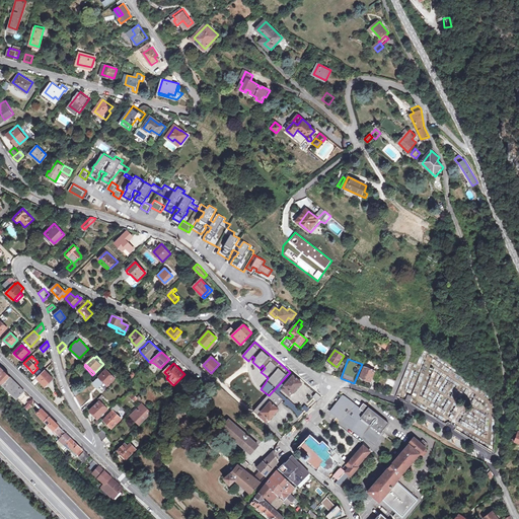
[(331,375),(337,367),(334,365),(332,366),(330,365),(325,373),(331,375)]
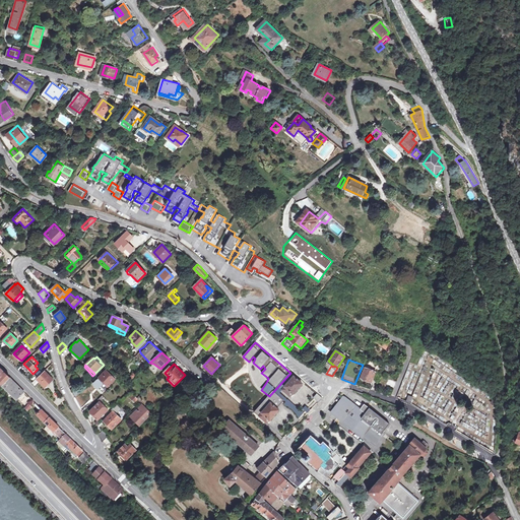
[(101,379),(108,387),(109,387),(118,379),(109,369),(100,378),(101,379)]
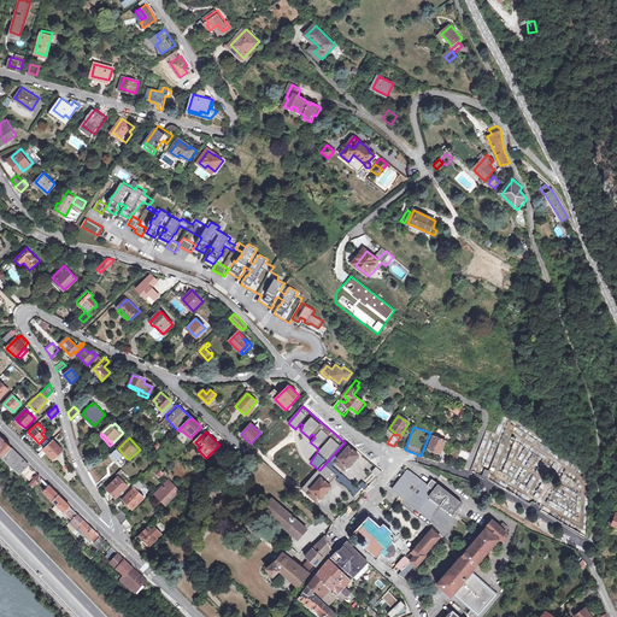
[(445,444),(432,439),(427,450),(440,454),(445,444)]
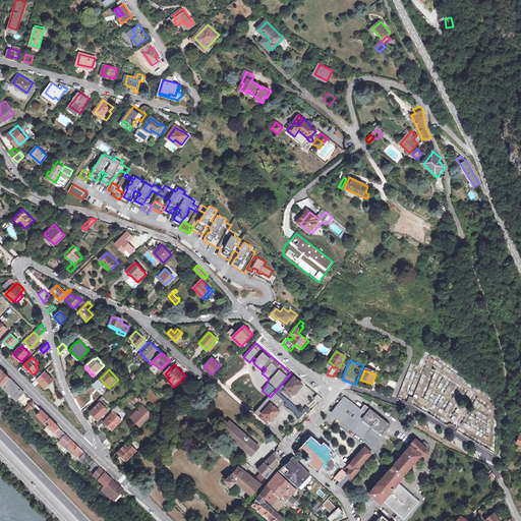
[(53,380),(45,371),(33,384),(34,386),(39,382),(40,383),(45,388),(53,380)]
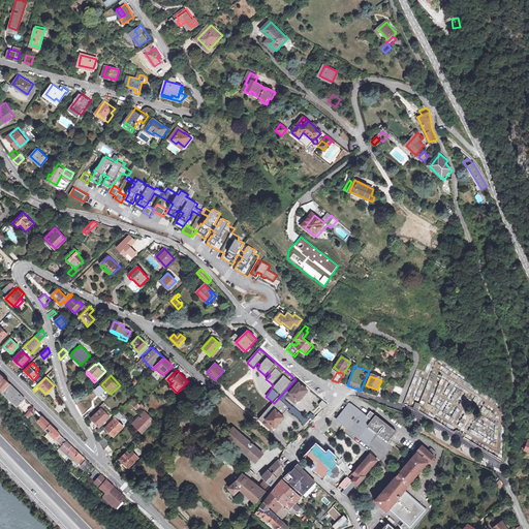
[(296,379),(286,389),(290,393),(299,382),(301,384),(303,381),(297,377),(296,379)]
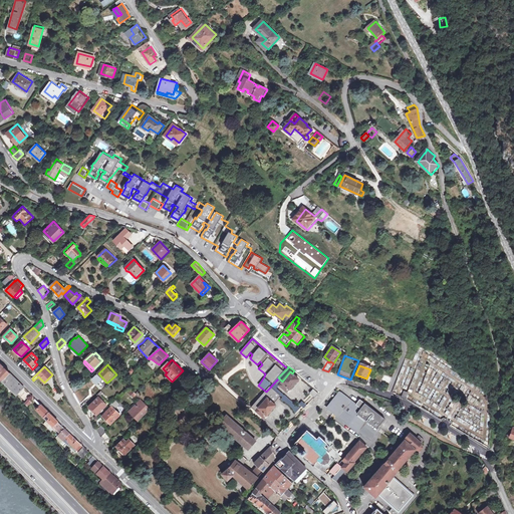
[(374,378),(377,368),(373,366),(369,376),(374,378)]
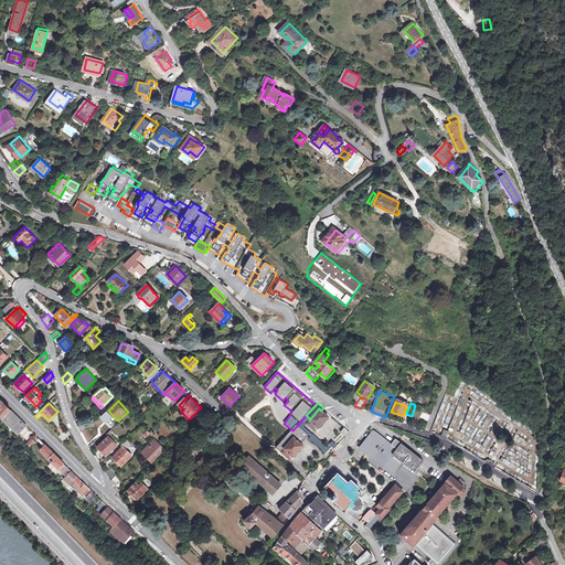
[(0,414),(3,418),(11,411),(7,406),(0,412),(0,414)]
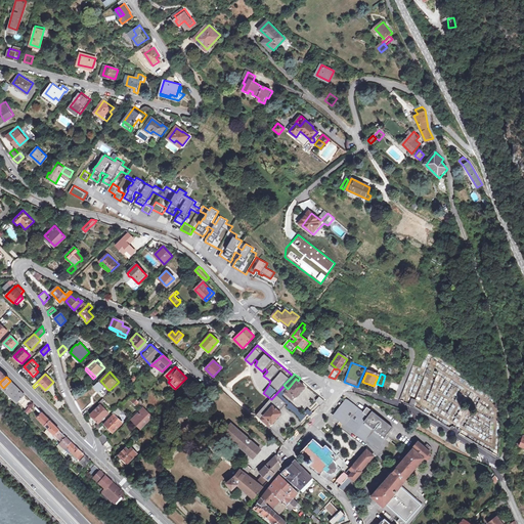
[(284,385),(280,389),(293,400),(304,387),(298,381),(296,379),(288,389),(284,385)]
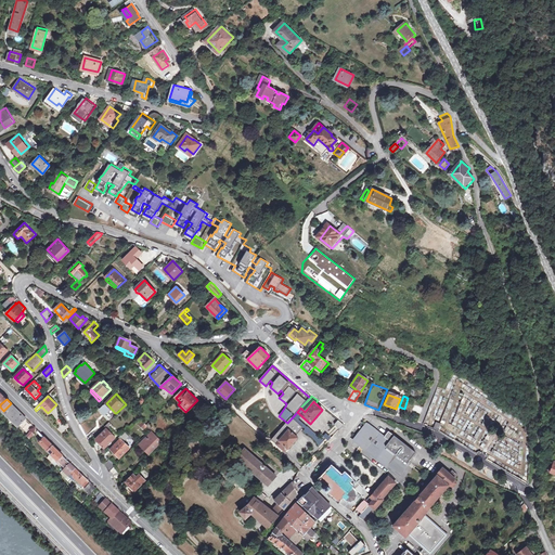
[(20,427),(27,420),(12,404),(4,412),(20,427)]
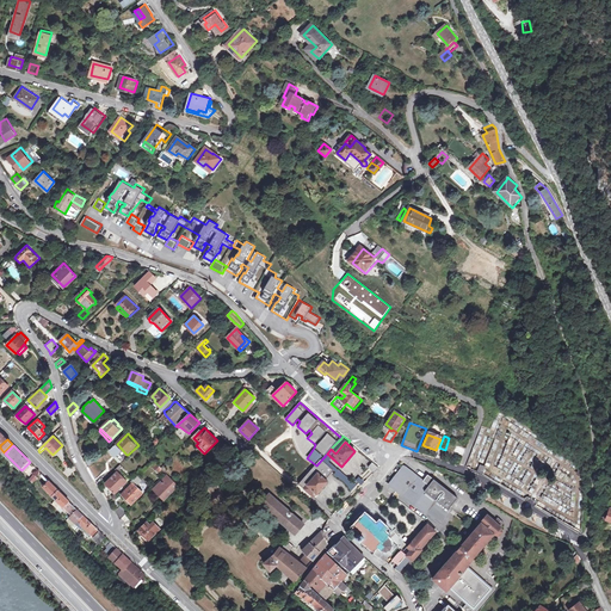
[(127,455),(118,445),(111,451),(122,461),(127,457),(125,456),(127,455)]
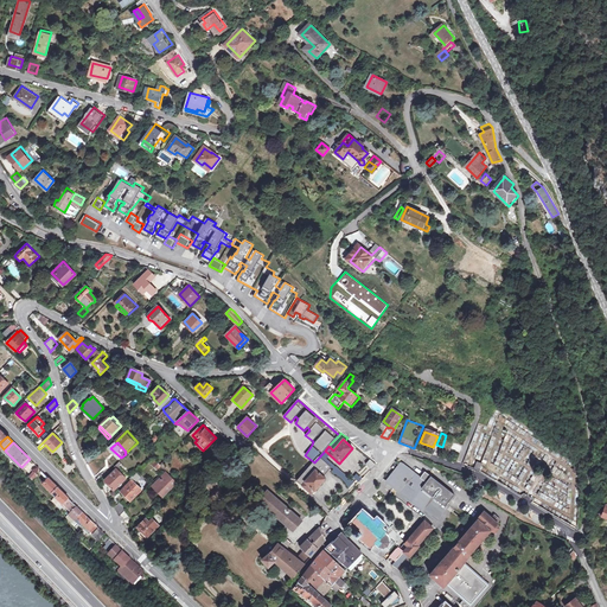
[(318,459),(325,465),(328,460),(321,454),(318,459)]
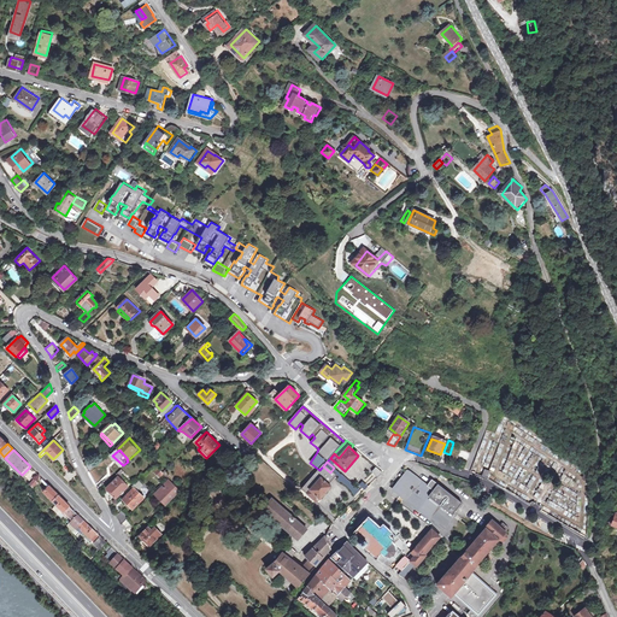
[(99,471),(95,465),(89,471),(88,471),(92,477),(99,471)]
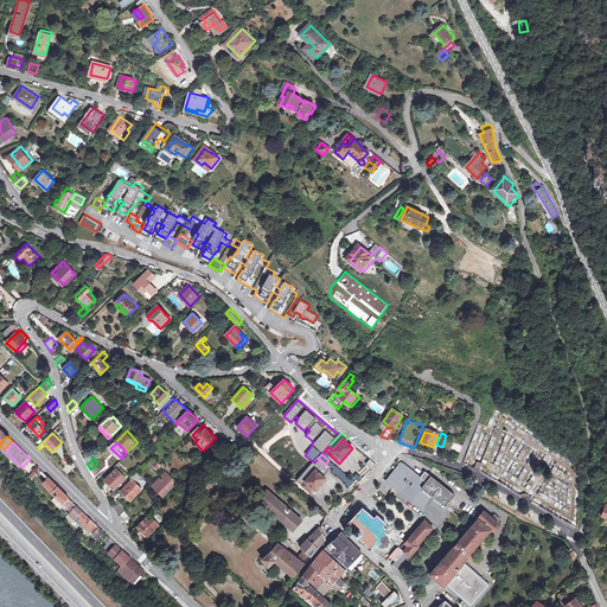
[(371,470),(376,464),(370,459),(365,464),(371,470)]
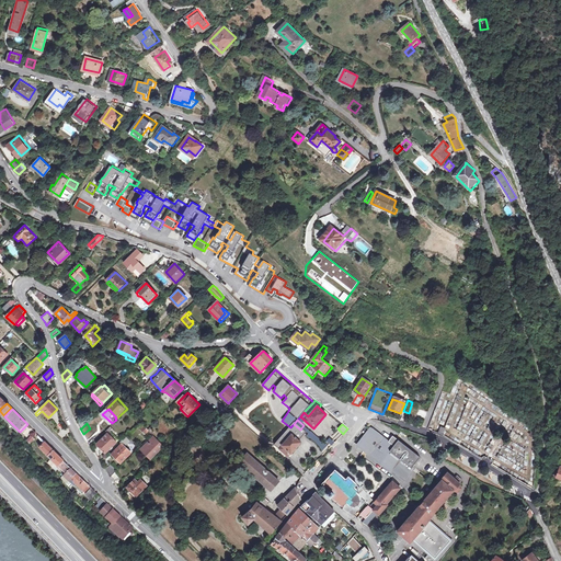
[(317,437),(304,425),(300,430),(298,432),(311,443),(317,437)]
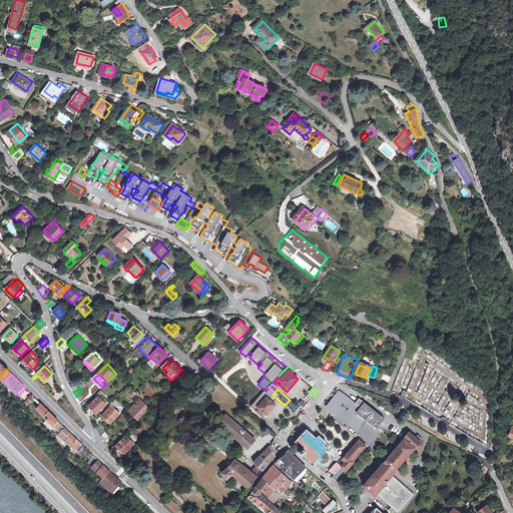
[(96,415),(107,405),(102,400),(103,398),(101,395),(103,393),(101,391),(97,395),(98,397),(88,406),(90,408),(86,413),(89,416),(91,414),(92,415),(94,413),(96,415)]
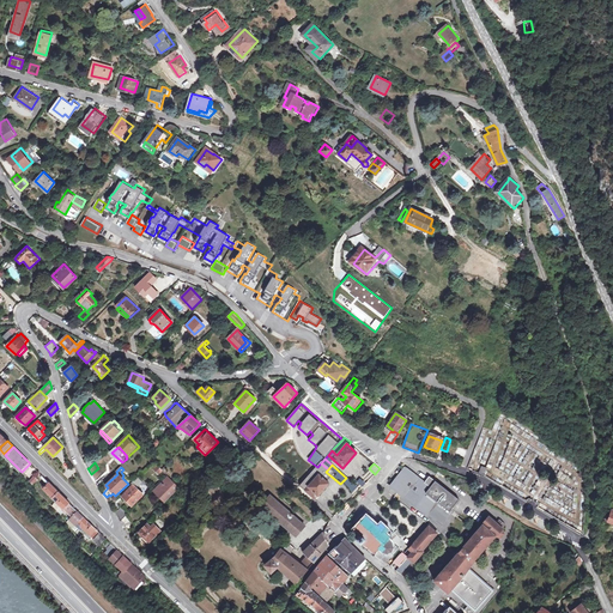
[(393,487),(399,492),(439,526),(459,502),(435,483),(430,487),(408,469),(393,487)]
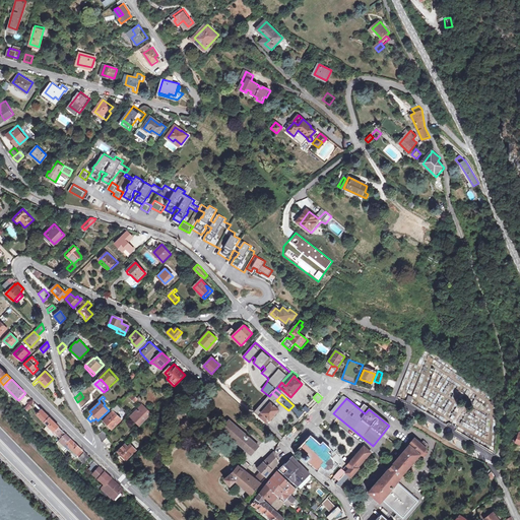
[(259,408),(255,412),(267,424),(279,410),(270,402),(262,412),(259,408)]
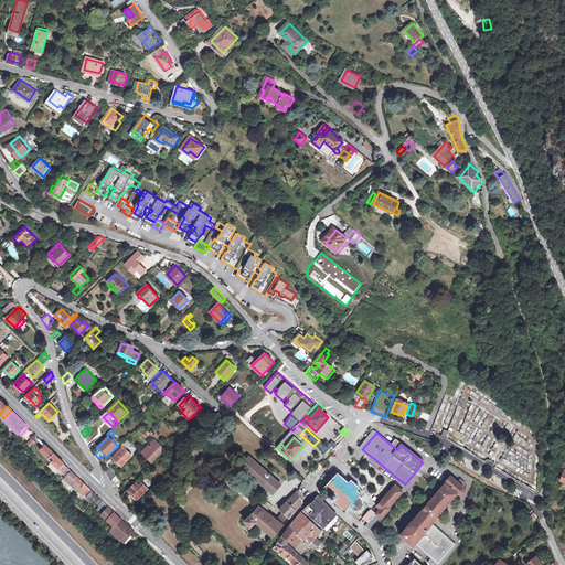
[(128,440),(121,446),(124,447),(127,451),(132,445),(128,440)]
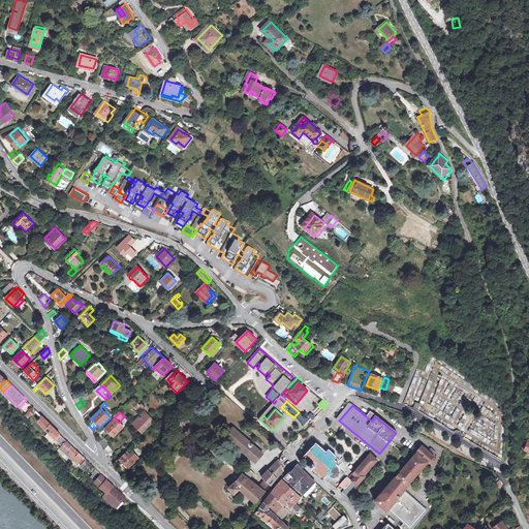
[(154,422),(147,413),(136,424),(141,429),(139,430),(143,434),(154,422)]
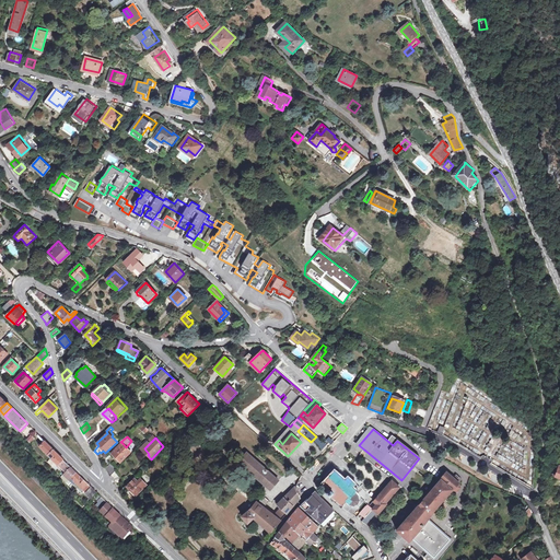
[(51,447),(46,442),(42,447),(47,453),(51,447)]
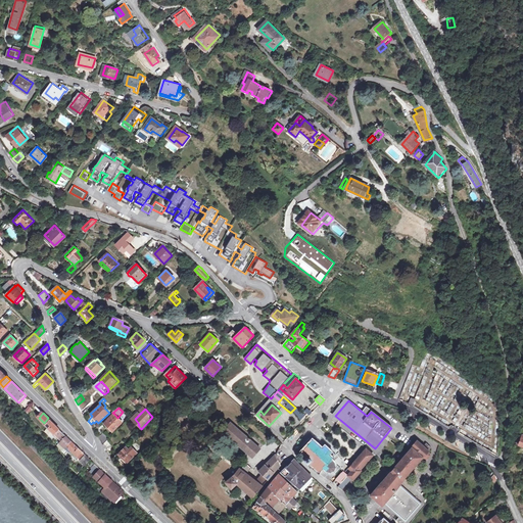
[(117,418),(114,414),(105,423),(113,431),(123,423),(117,418)]
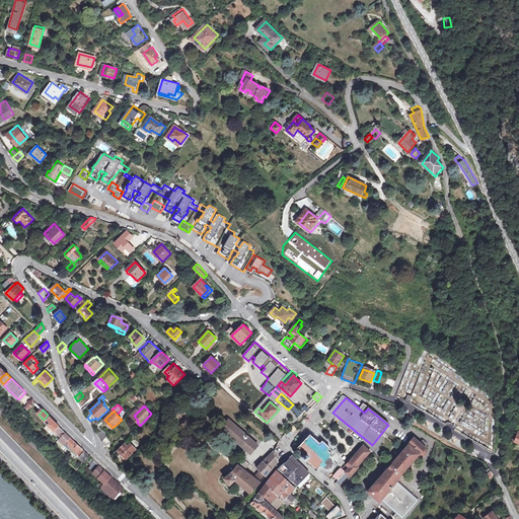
[(62,438),(66,433),(63,430),(51,418),(46,422),(62,438)]
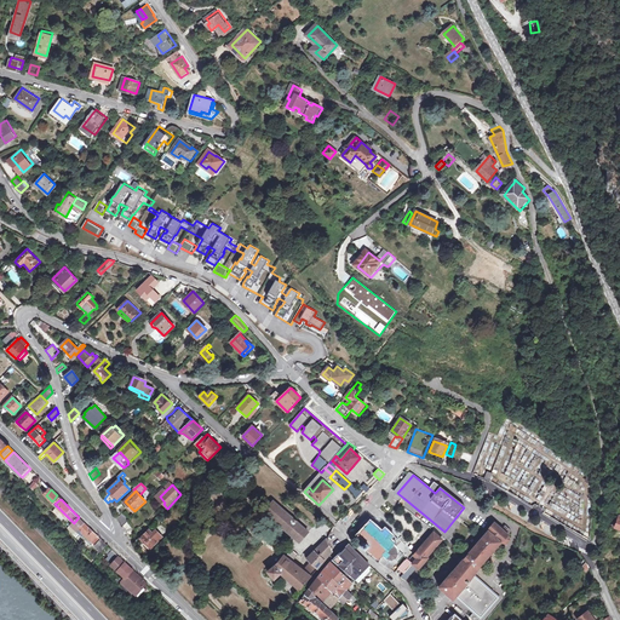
[(265,511),(275,521),(285,511),(274,501),(265,511)]
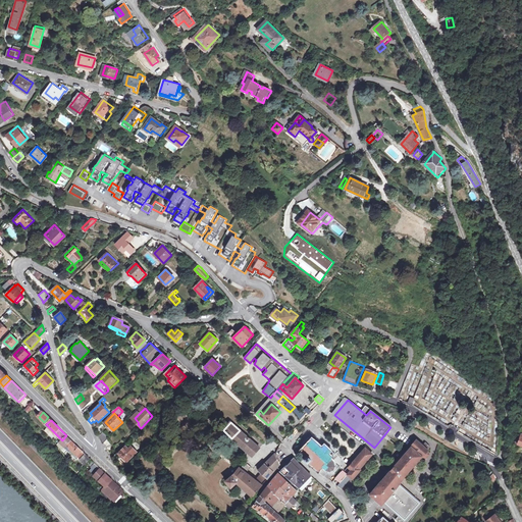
[(104,430),(99,435),(104,442),(109,437),(104,430)]
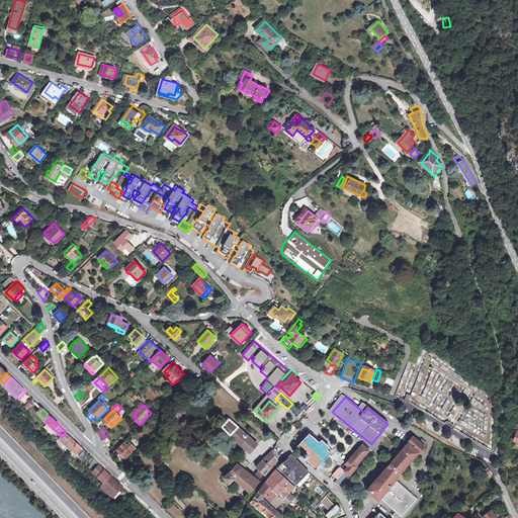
[(259,446),(238,427),(230,435),(251,454),(259,446)]
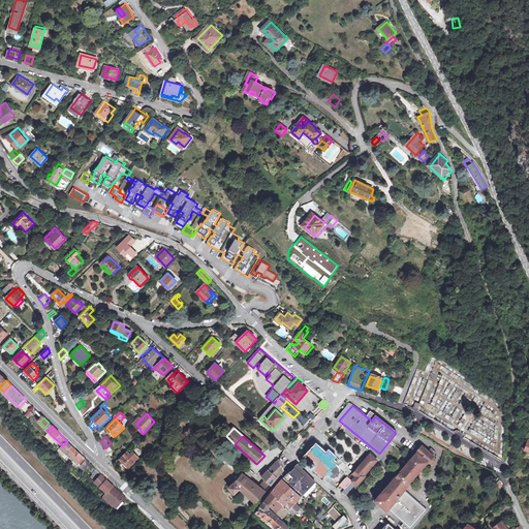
[(71,455),(81,464),(83,465),(87,460),(67,441),(63,446),(61,448),(69,457),(71,455)]
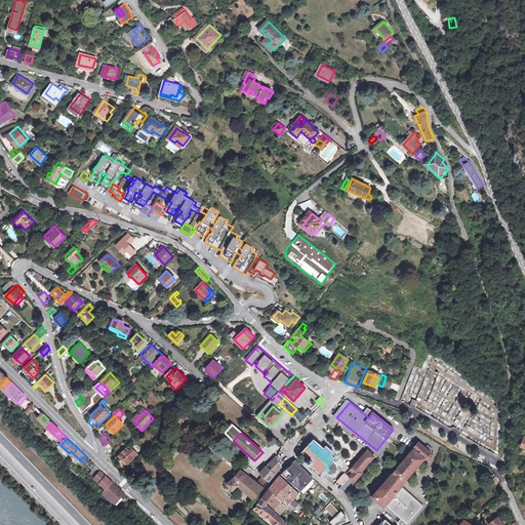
[(116,449),(110,440),(105,445),(111,454),(116,449)]
